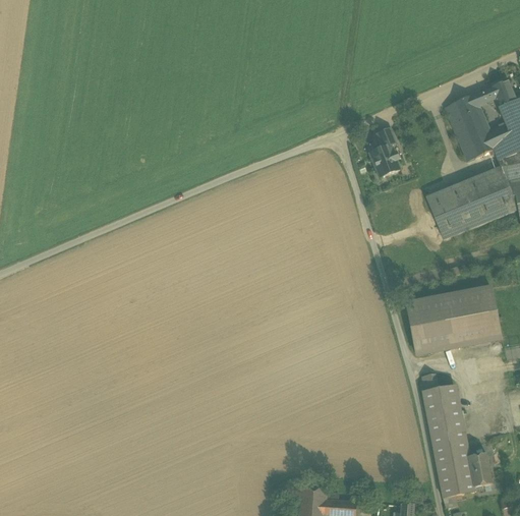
[(507,78),(488,86),(494,97),(498,107),(516,99),(514,95),(507,78)]
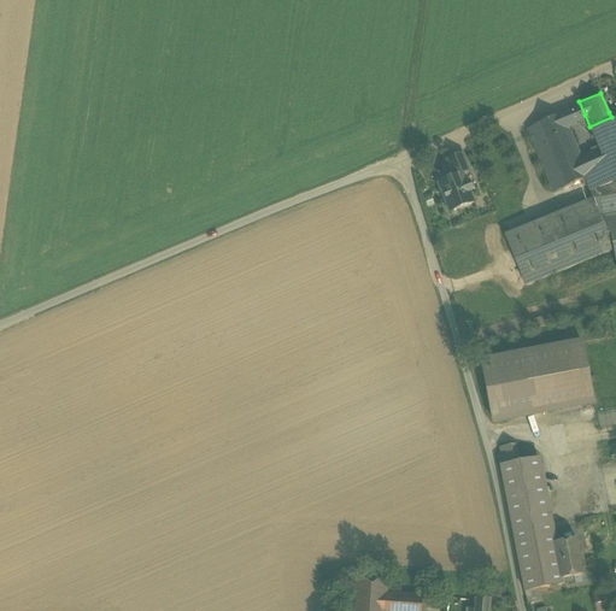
[(579,101),(570,105),(575,118),(585,115),(579,101)]
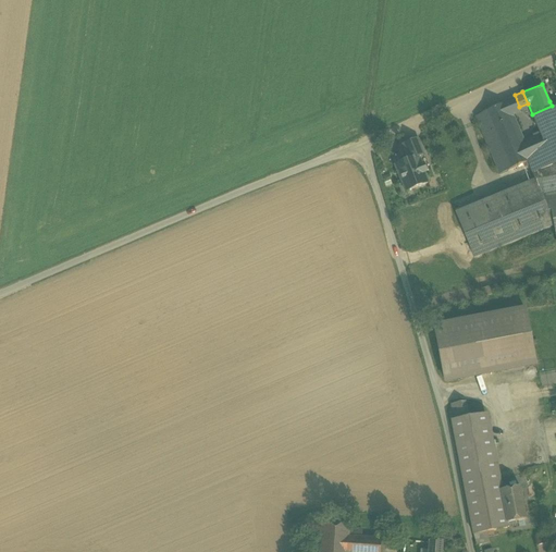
[(513,110),(519,107),(515,95),(508,98),(513,110)]
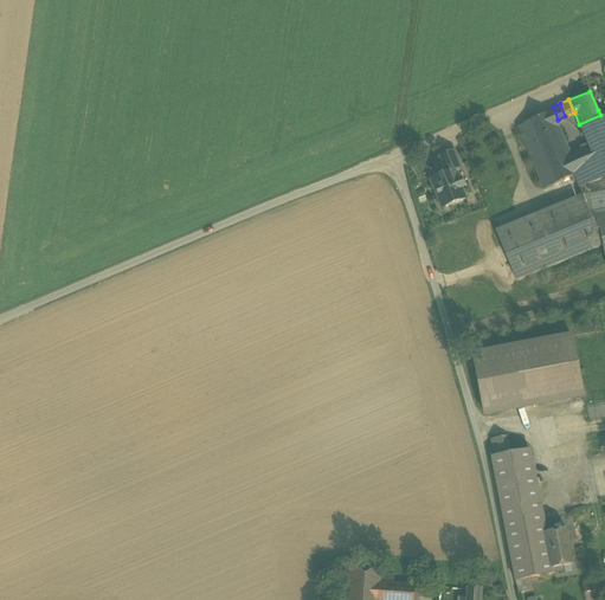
[(553,107),(548,109),(553,122),(558,120),(553,107)]
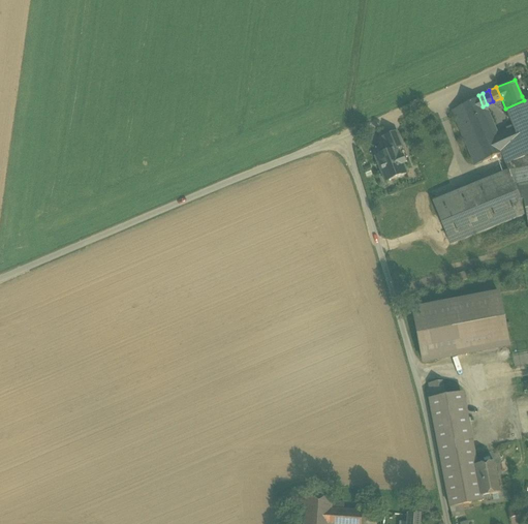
[(527,151),(527,152),(527,151),(527,93),(522,96),(524,100),(527,111),(527,139),(521,143),(501,151),(497,153),(498,155),(502,153),(508,166),(526,209),(525,210),(527,225),(527,151)]
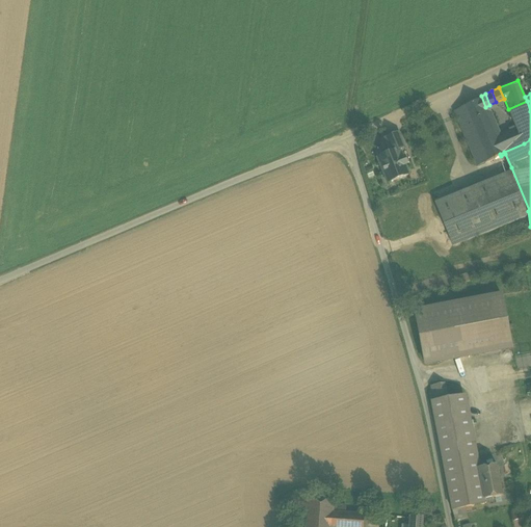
[(498,134),(485,107),(481,96),(463,103),(486,159),(500,154),(504,152),(498,134)]
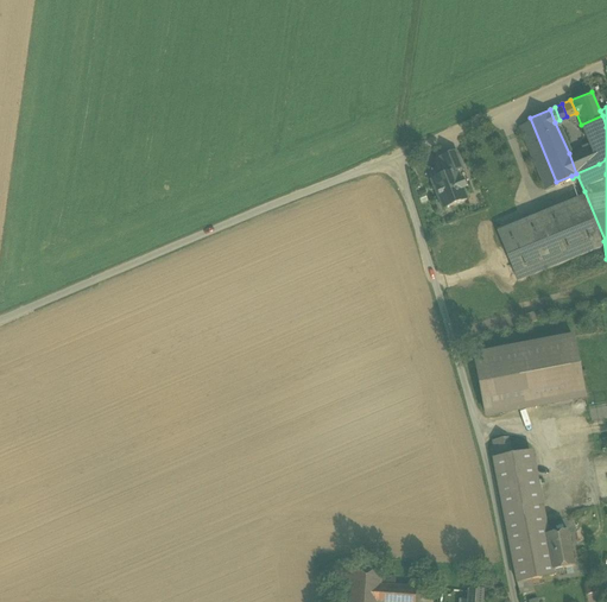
[(581,125),(587,138),(590,145),(599,164),(606,159),(606,127),(602,115),(581,125)]
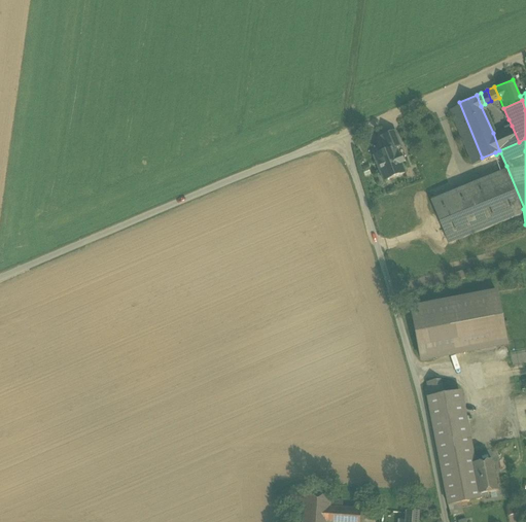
[(472,162),(482,158),(459,102),(449,107),(472,162)]
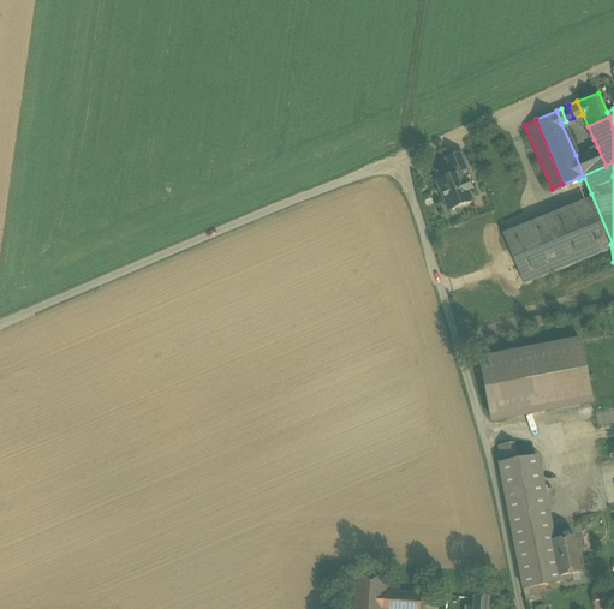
[(590,149),(576,155),(583,175),(606,166),(597,147),(590,149)]
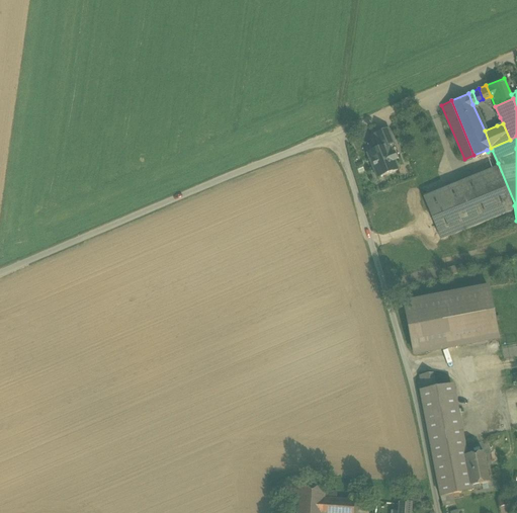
[(386,126),(371,133),(376,146),(393,140),(386,126)]
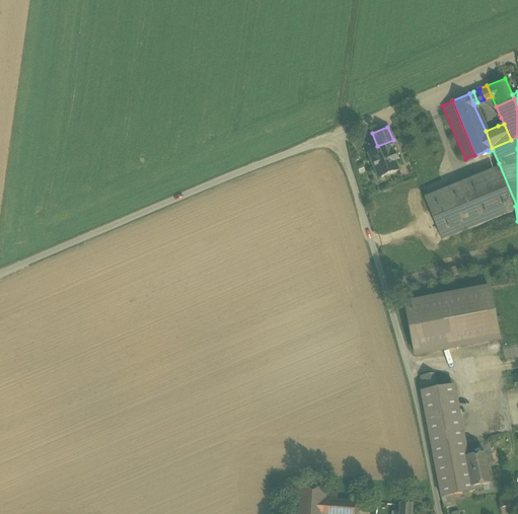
[(390,151),(387,143),(365,152),(371,167),(374,175),(382,172),(387,170),(397,167),(393,157),(396,156),(393,150),(390,151)]
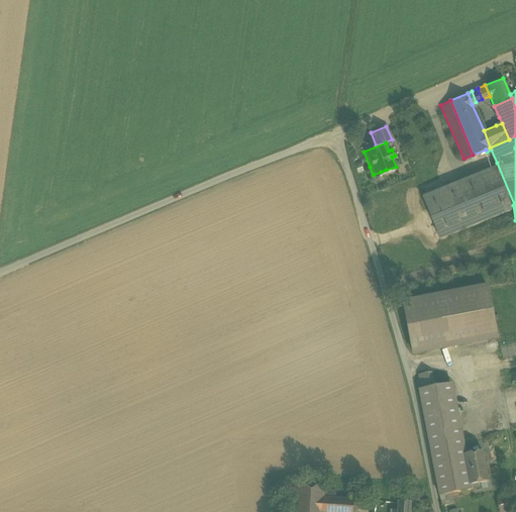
[(466,172),(482,168),(480,162),(465,166),(466,172)]
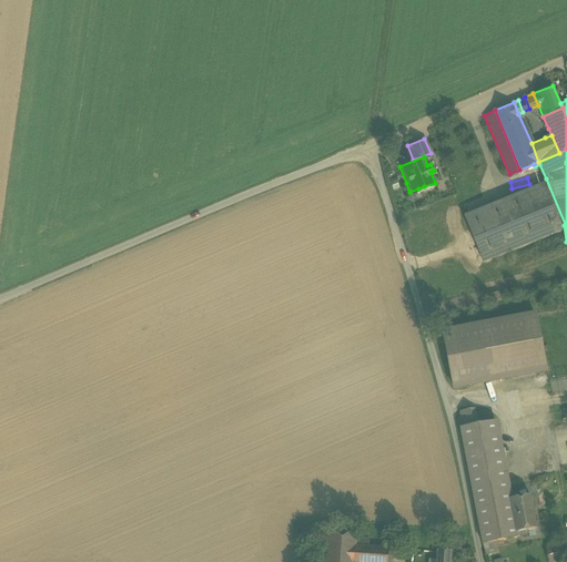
[(546,179),(465,212),(483,258),(564,225),(565,224),(546,179)]
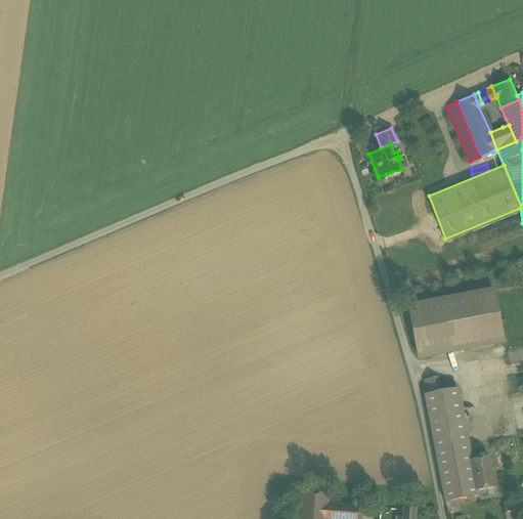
[(494,287),(404,304),(417,361),(506,345),(494,287)]
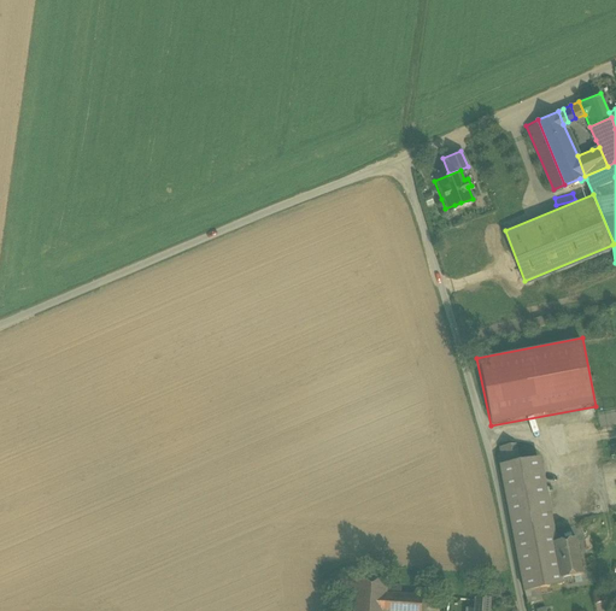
[(558,429),(549,432),(553,452),(562,451),(558,429)]
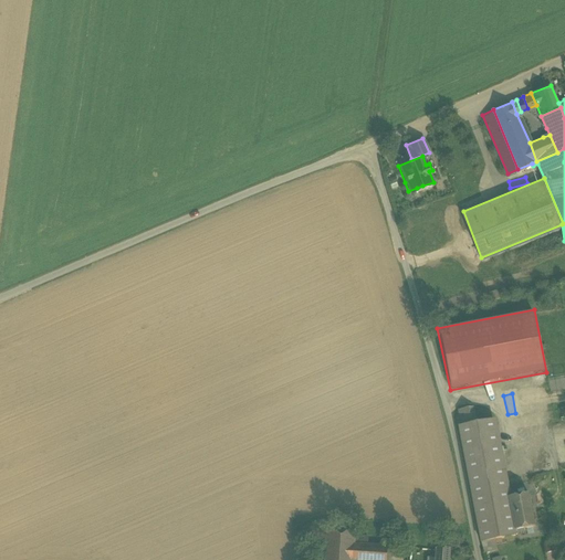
[(472,403),(457,407),(461,422),(459,423),(480,538),(513,531),(495,418),(477,420),(472,403)]
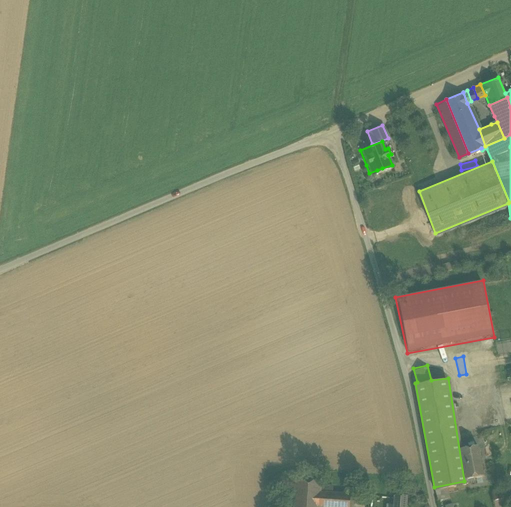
[(477,444),(459,447),(465,477),(482,473),(477,444)]
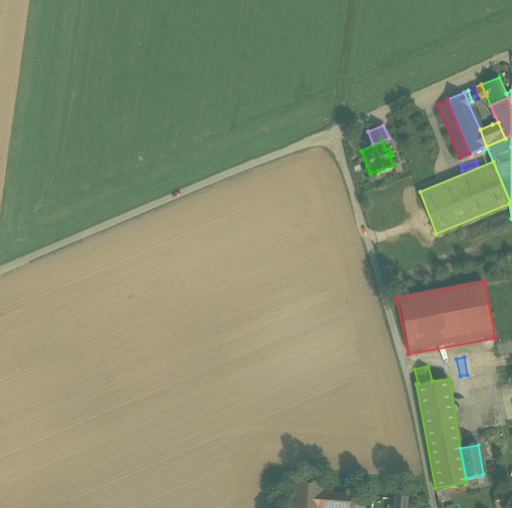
[(349,507),(349,492),(321,491),(321,483),(293,482),(291,507),(349,507)]
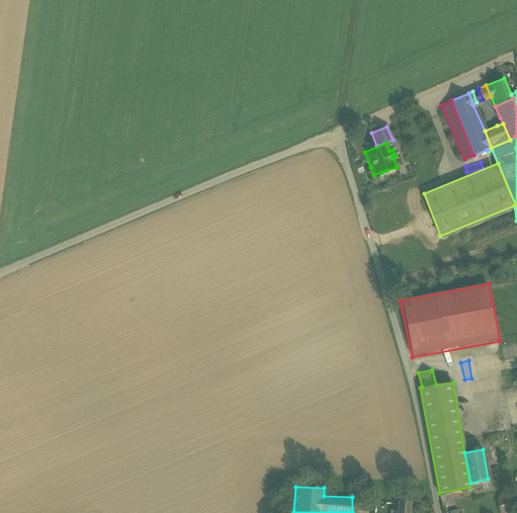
[(506,512),(503,494),(496,494),(498,512),(506,512)]
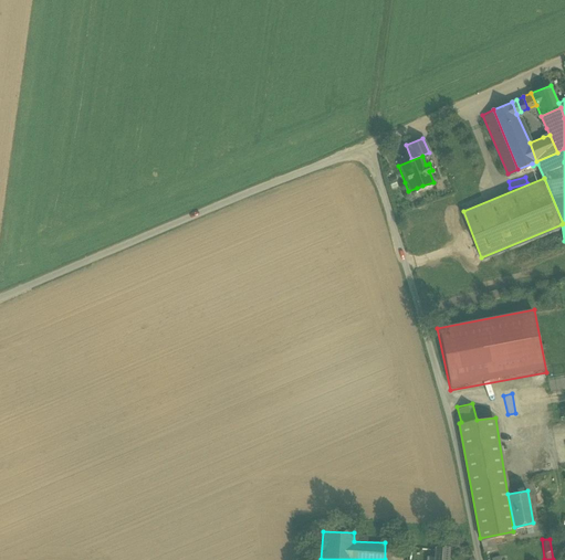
[(447,559),(448,548),(427,548),(426,559),(447,559)]
